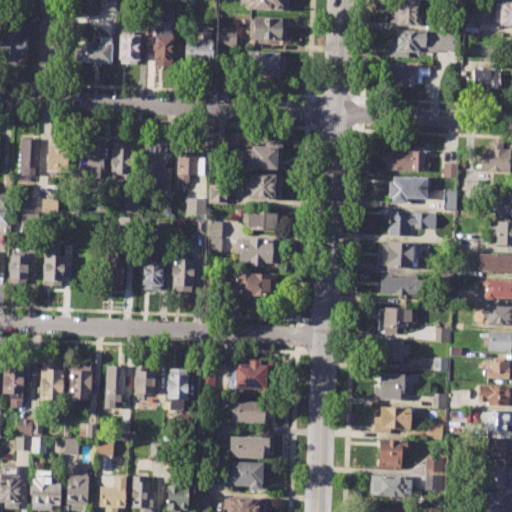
[(98,0),(115,0),(115,11),(98,10),(98,0)]
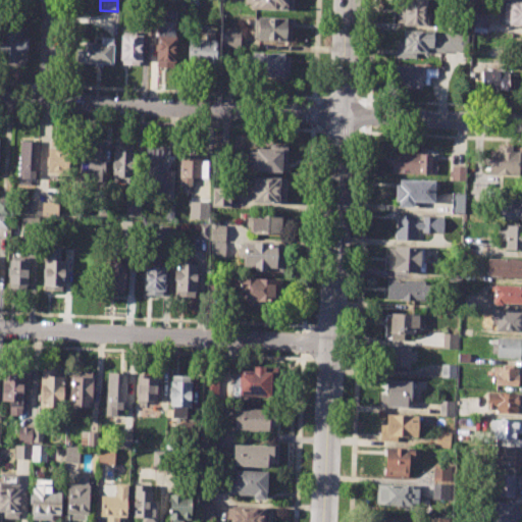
[(292,0),(292,11),(249,9),(249,3),(244,3),(244,0),(292,0)]
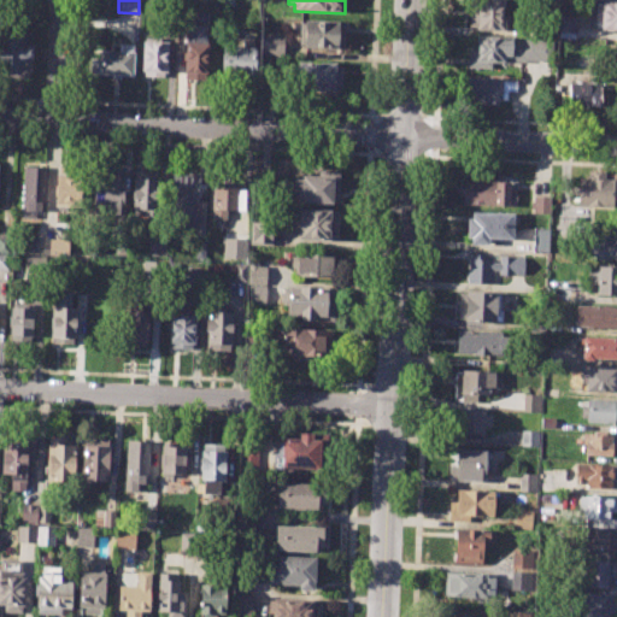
[(479,0),(503,0),(503,30),(476,30),(476,25),(468,25),(469,5),(479,5),(479,0)]
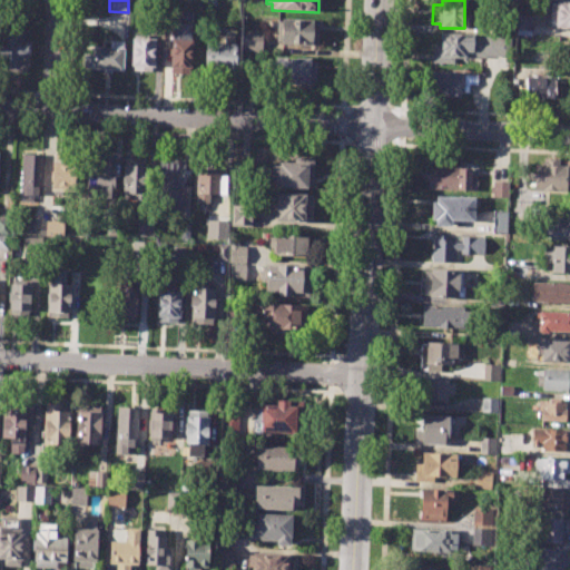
[(551,1),(569,1),(569,28),(550,27),(551,1)]
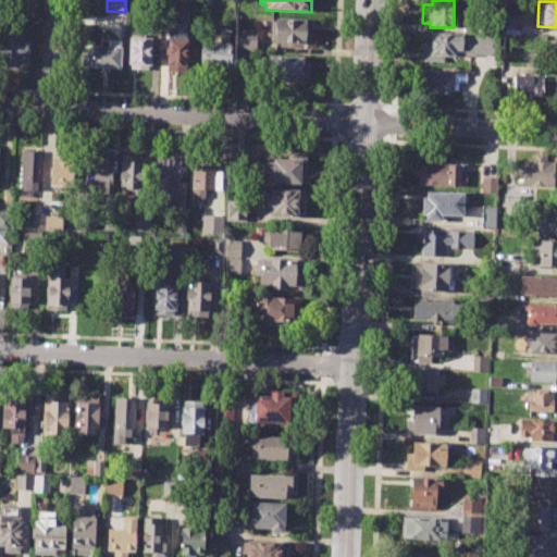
[(506,15),(519,16),(518,34),(505,34),(506,15)]
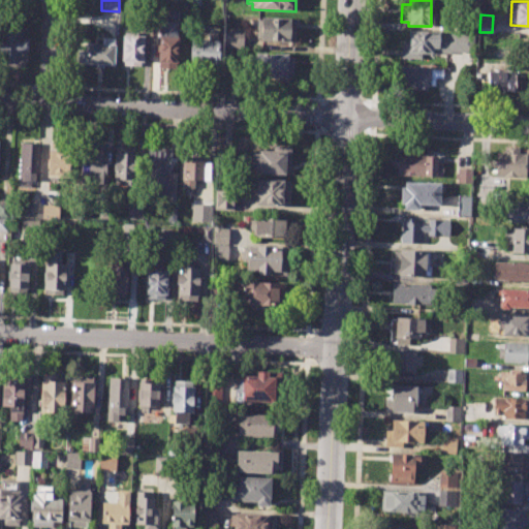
[(260,18),(296,19),(294,42),(259,40),(260,18)]
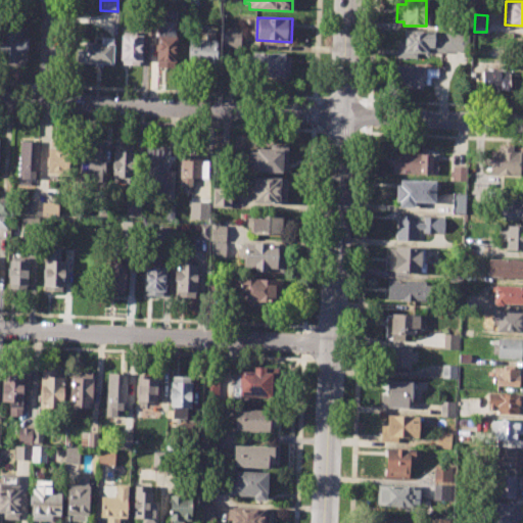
[(188,63),(189,39),(206,39),(206,28),(217,28),(216,64),(188,63)]
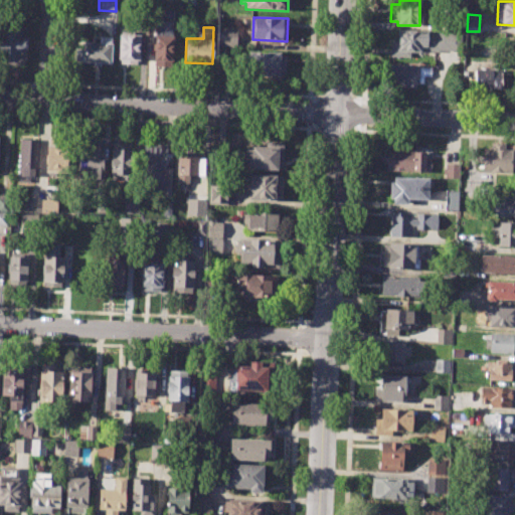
[(217,27),(217,46),(236,46),(236,28),(217,27)]
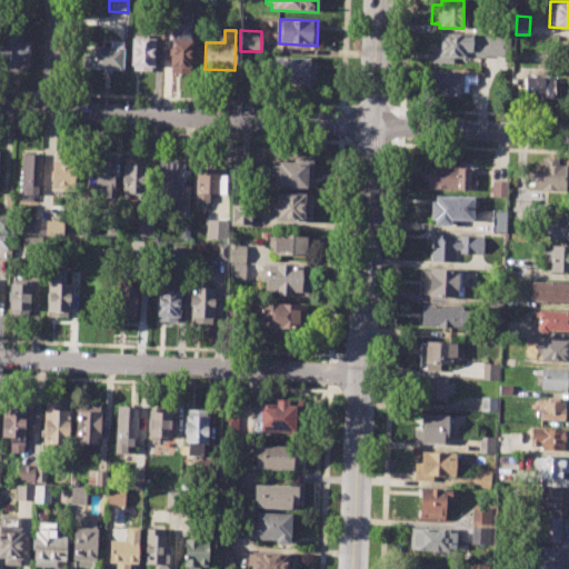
[(438,32),(509,36),(508,56),(485,55),(485,58),(468,58),(468,52),(463,52),(463,58),(452,57),(452,65),(430,63),(431,42),(438,42),(438,32)]
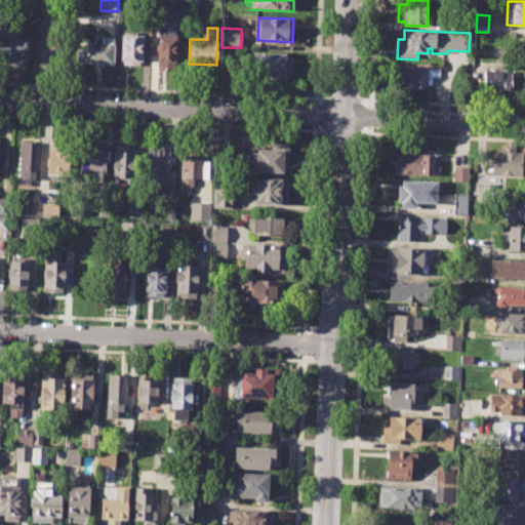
[(120,65),(121,33),(146,34),(145,65),(120,65)]
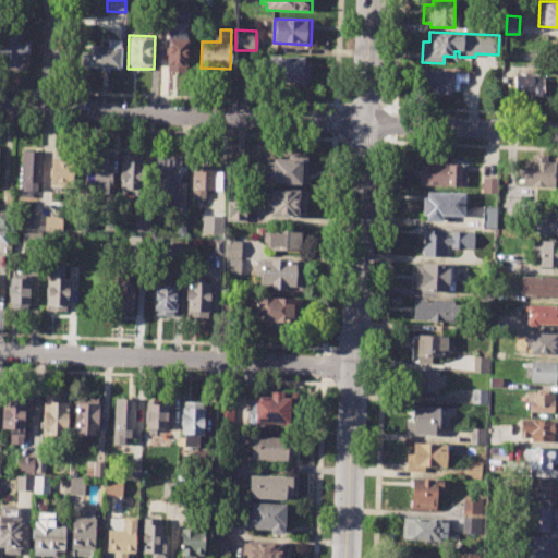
[(4,38),(25,39),(24,70),(2,69),(4,38)]
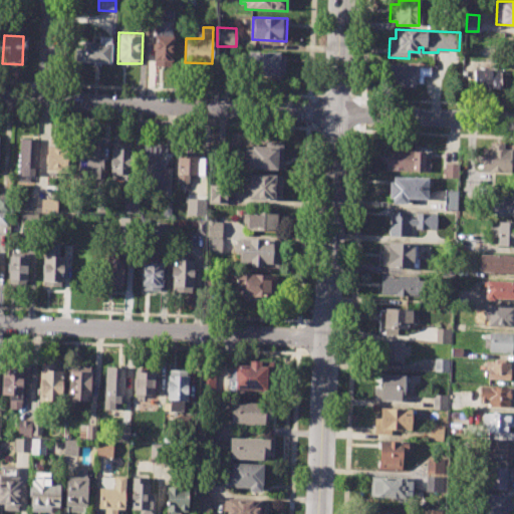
[(155,65),(155,35),(173,36),(173,65),(155,65)]
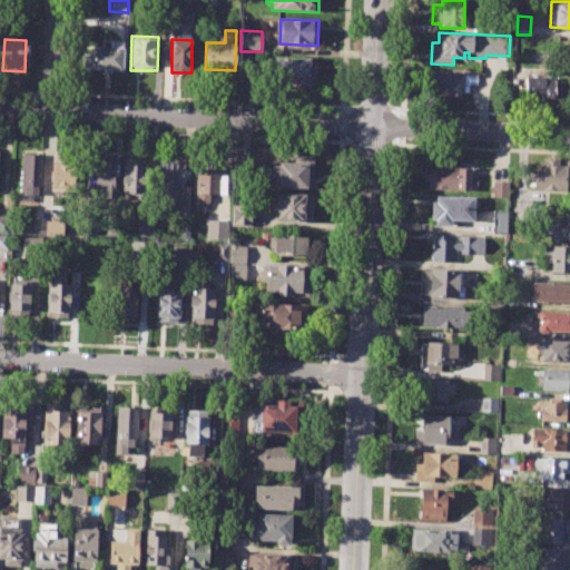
[(82,67),(82,53),(92,53),(94,47),(109,47),(109,41),(123,41),(121,69),(82,67)]
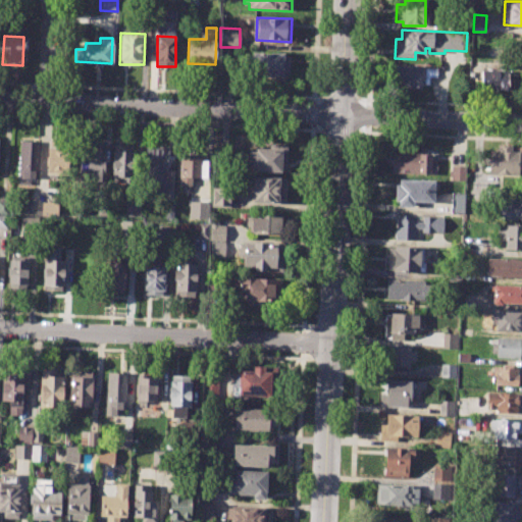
[(487,47),(508,48),(508,57),(487,56),(487,47)]
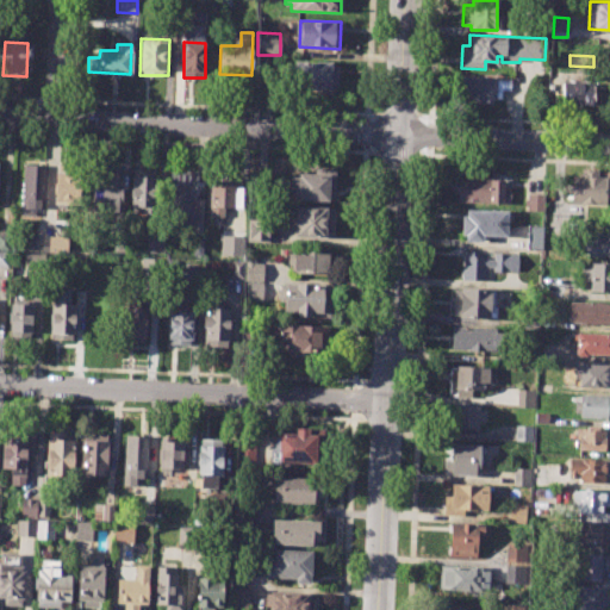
[(293,61),(338,62),(337,86),(329,85),(329,89),(292,87),(293,61)]
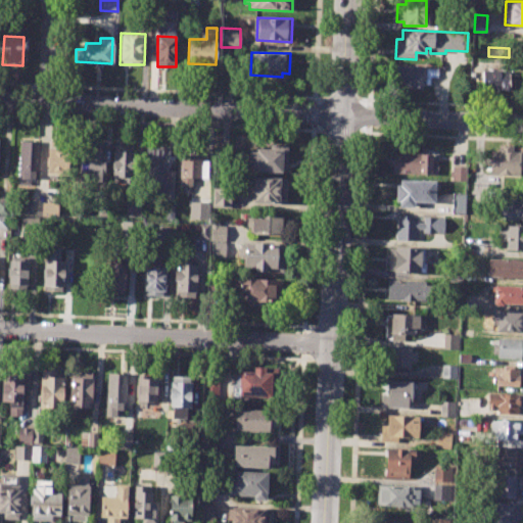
[(397,65),(437,66),(437,87),(396,86),(397,65)]
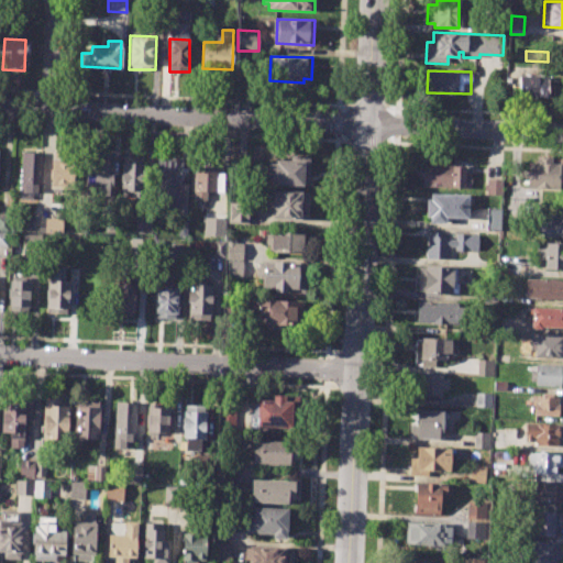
[(519,75),(547,76),(547,97),(518,96),(519,75)]
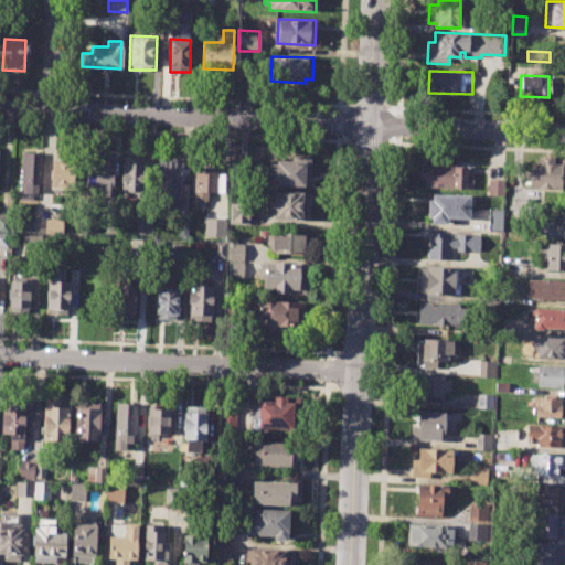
[(21,151),(43,152),(42,192),(36,192),(36,199),(20,199),(21,151)]
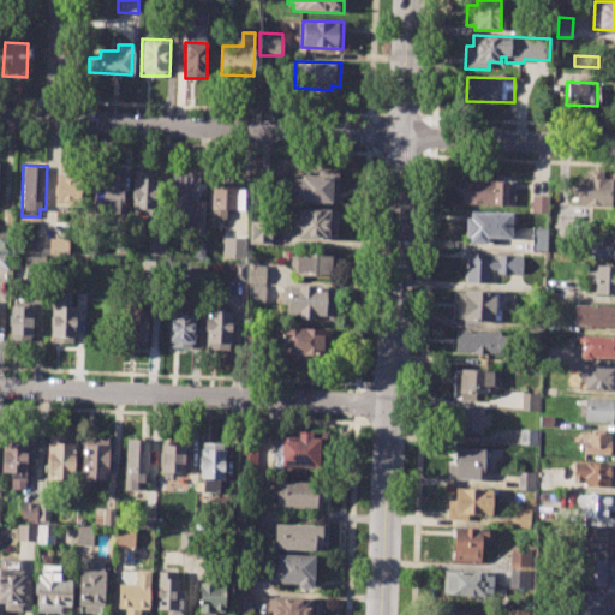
[(94,166),(123,167),(120,216),(91,215),(94,166)]
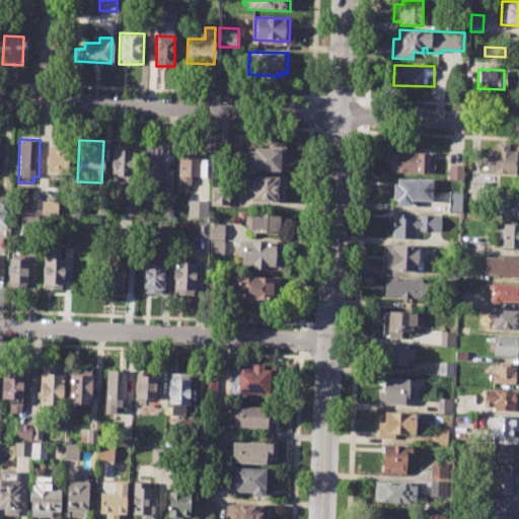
[(244,149),(253,150),(253,147),(268,147),(268,143),(285,144),(284,172),(251,171),(252,166),(244,166),(244,149)]
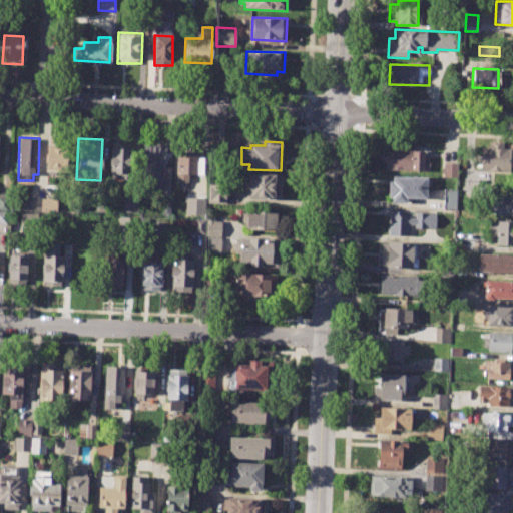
[(489,141),(508,142),(507,148),(512,148),(512,173),(480,172),(481,147),(489,147),(489,141)]
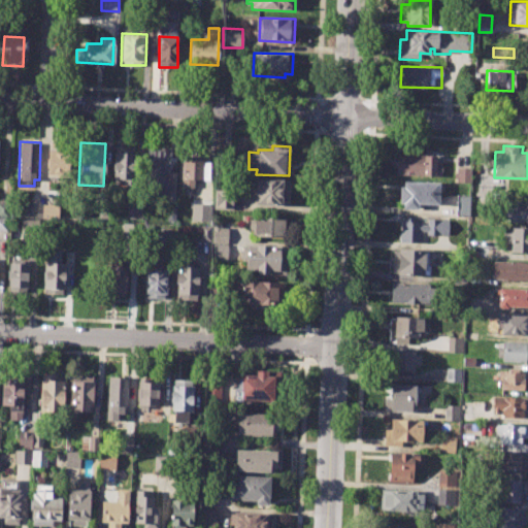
[(113,146),(135,147),(134,180),(112,179),(113,146)]
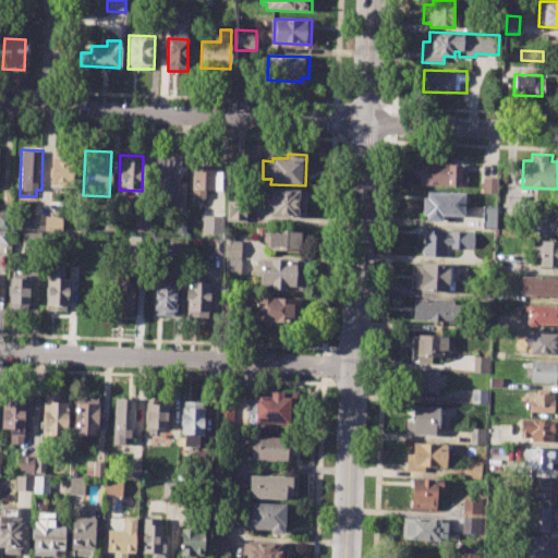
[(50,156),(75,157),(74,182),(68,182),(67,192),(49,191),(50,156)]
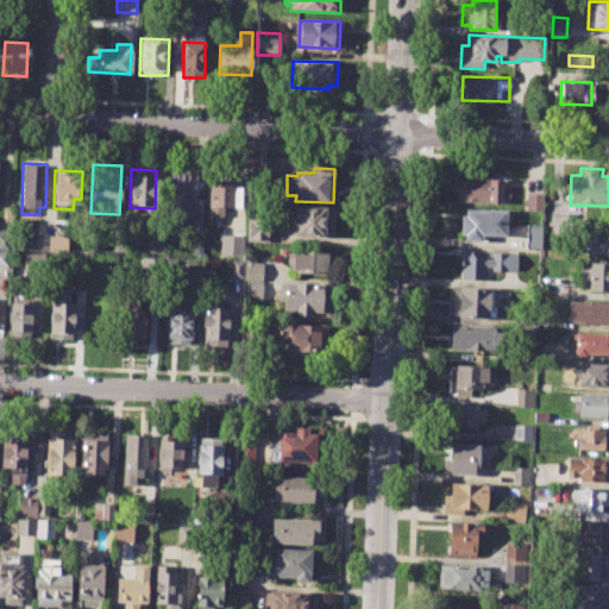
[(170,170),(196,171),(193,226),(167,224),(170,170)]
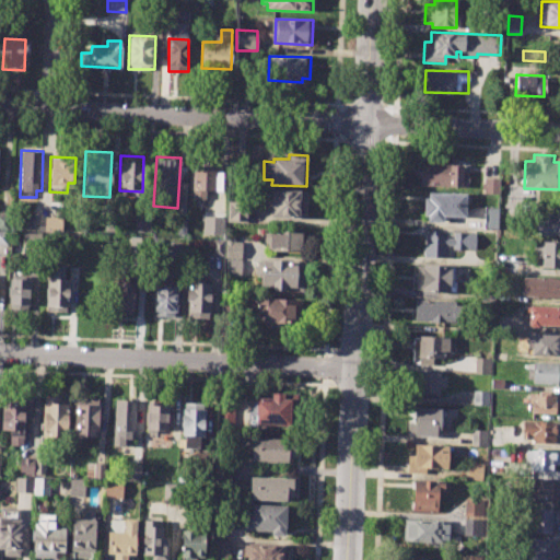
[(421,163),(462,165),(462,172),(467,173),(466,187),(420,184),(421,163)]
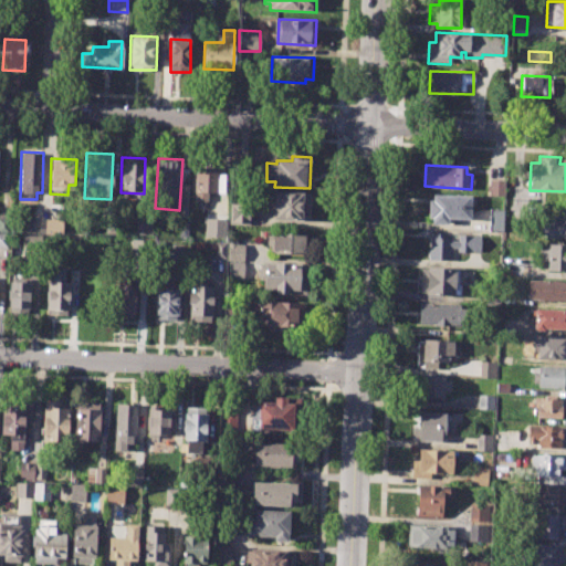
[(194,201),(195,166),(218,167),(218,174),(224,174),(223,194),(207,192),(206,201),(194,201)]
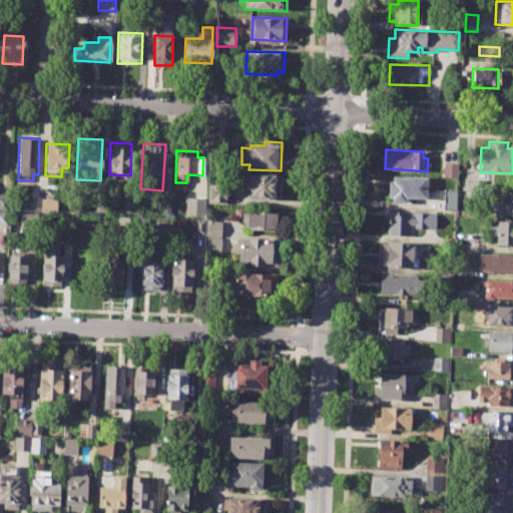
[(444,162),(457,163),(456,177),(443,177),(444,162)]
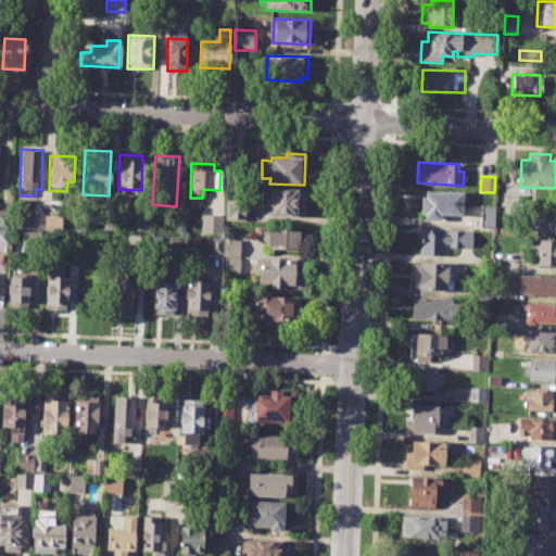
[(266,188),(306,190),(305,217),(265,215),(266,188)]
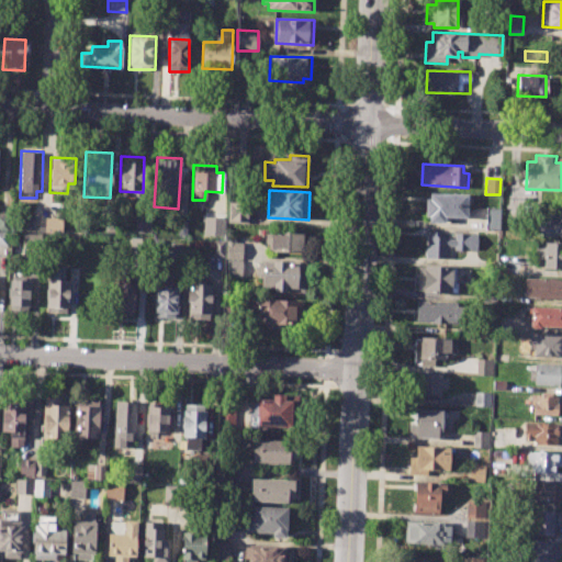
[(428,193),(467,195),(465,216),(445,215),(444,222),(428,222),(428,216),(423,216),(423,198),(428,198),(428,193)]
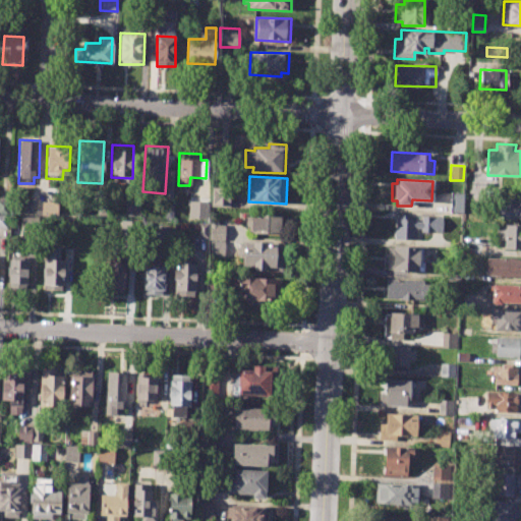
[(213,188),(229,188),(229,206),(212,206),(213,188)]
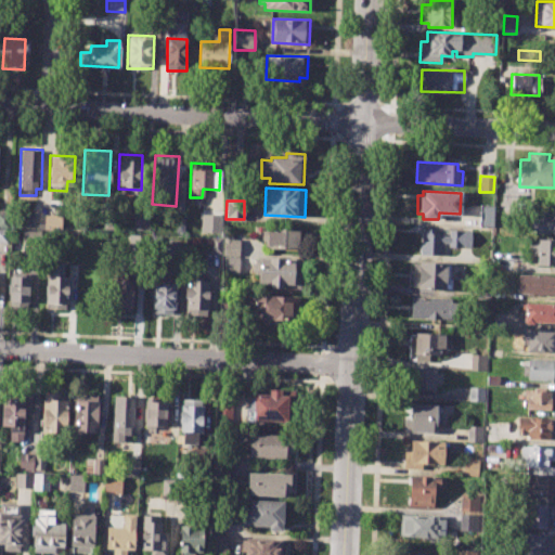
[(480,205),(492,205),(492,227),(479,227),(480,205)]
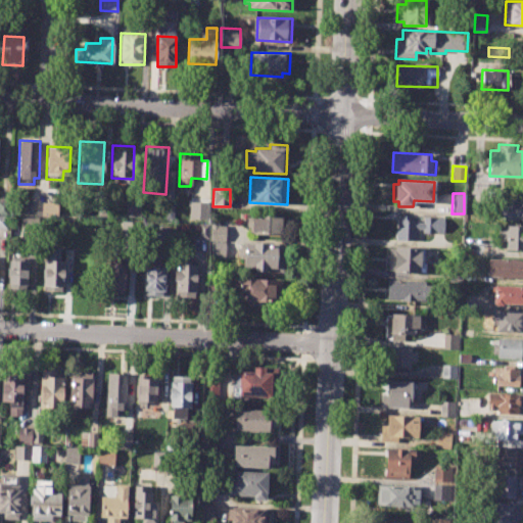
[(197,198),(209,199),(209,211),(197,211),(197,198)]
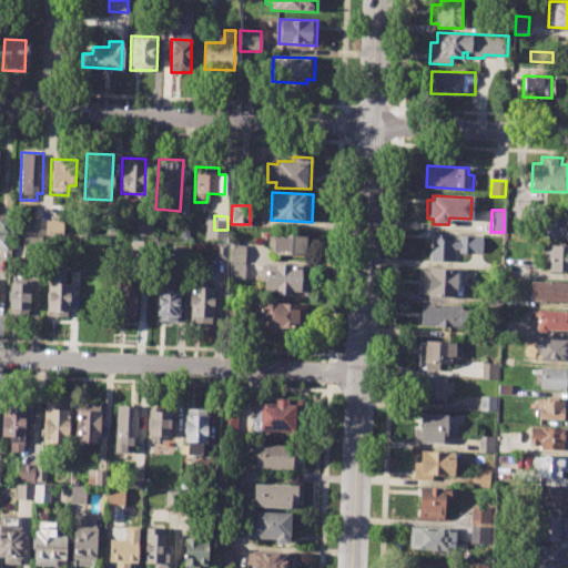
[(135,216),(150,217),(149,237),(134,237),(135,216)]
